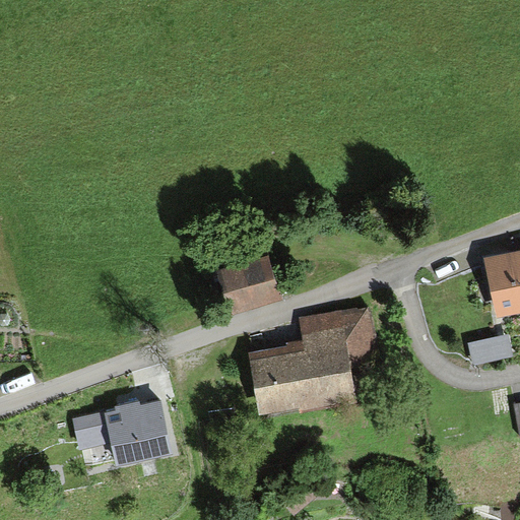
[(232,289),(276,276),(264,237),(212,252),(219,273),(225,271),(232,289)]
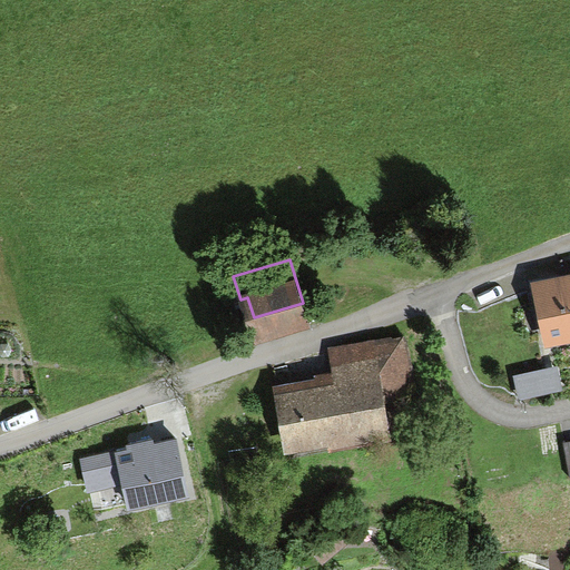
[(569,274),(530,282),(544,350),(569,343),(569,274)]
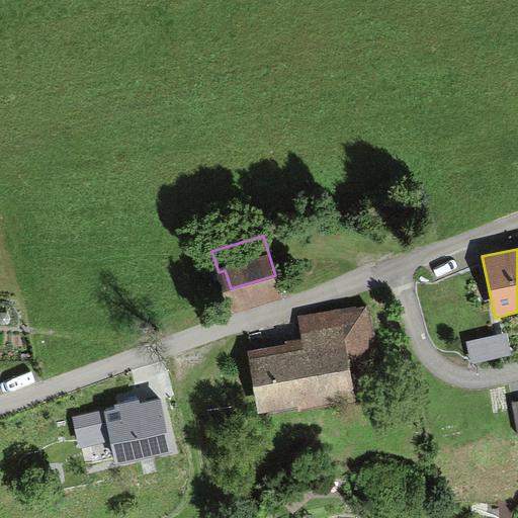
[(298,400),(353,391),(339,307),(303,313),(308,343),(253,352),(260,398),(297,392),(298,400)]
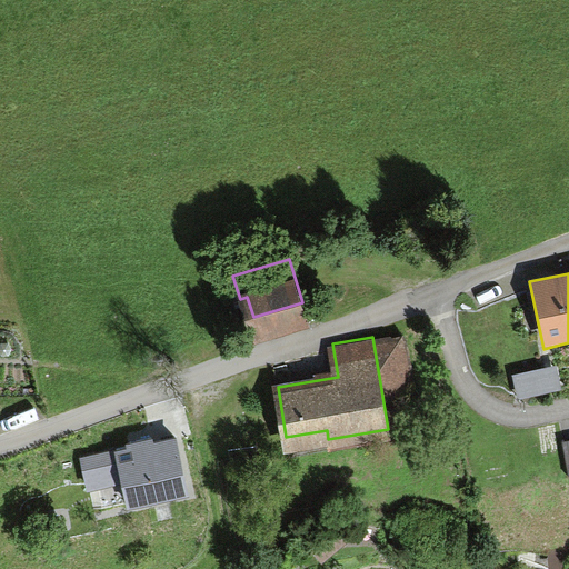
[(557,367),(513,377),(519,400),(562,391),(557,367)]
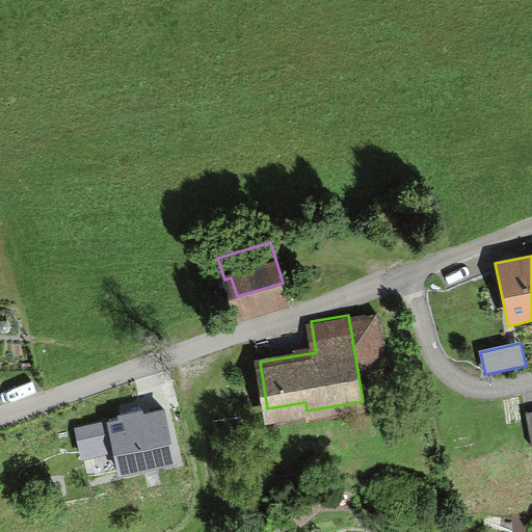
[(125,462),(175,449),(163,406),(130,415),(127,402),(95,410),(96,416),(73,422),(77,436),(97,431),(96,425),(114,420),(125,462)]
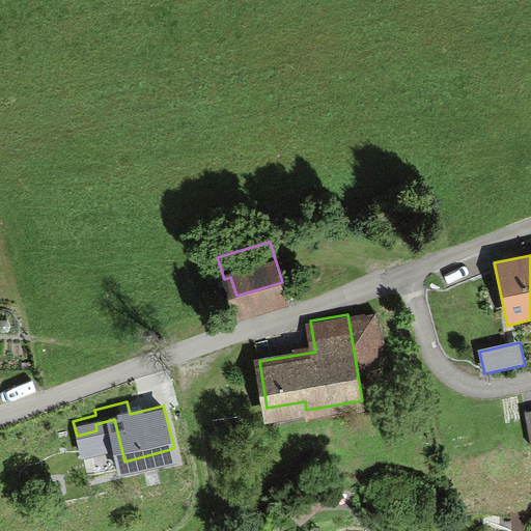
[(92,480),(121,473),(117,458),(89,466),(92,480)]
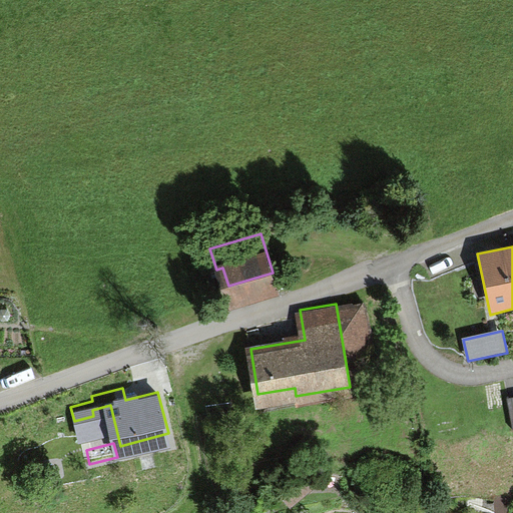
[(512,512),(512,494),(496,496),(496,512),(512,512)]
